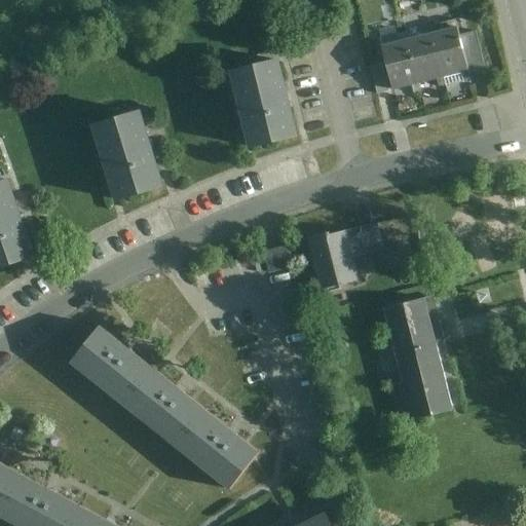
[(449,30),(434,34),(443,73),(446,85),(464,81),(461,69),(468,67),(460,35),(456,20),(447,22),(449,30)]
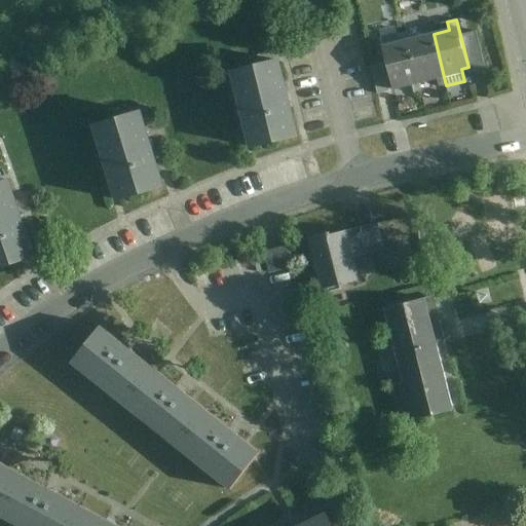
[(424,36),(409,40),(418,80),(436,75),(443,73),(434,34),(431,26),(422,28),(424,36)]
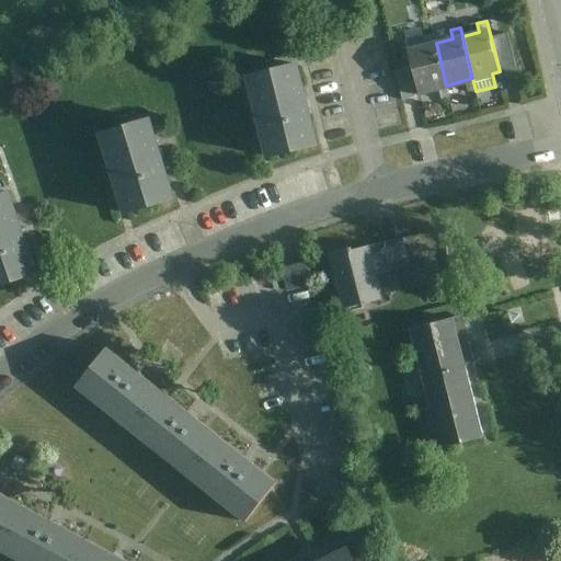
[(426,45),(409,49),(419,92),(439,87),(446,86),(436,43),(433,34),(424,36),(426,45)]
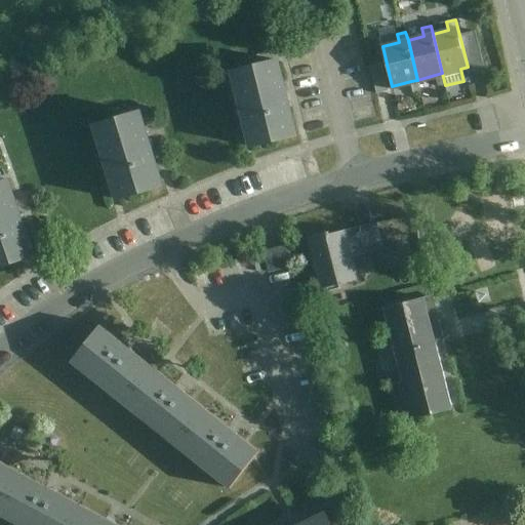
[(279,59),(232,72),(251,147),(298,134),(279,59)]
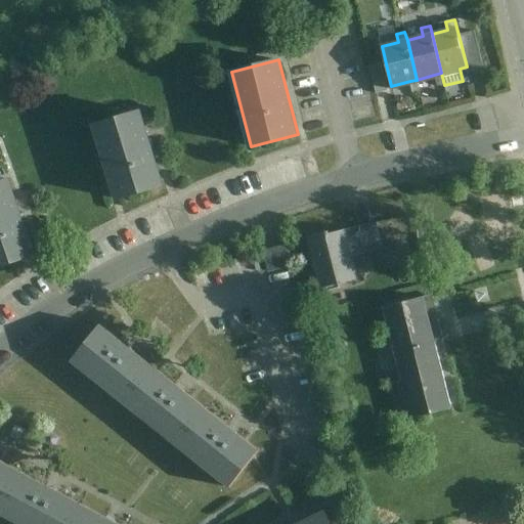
[(140,111),(95,125),(119,199),(164,184),(140,111)]
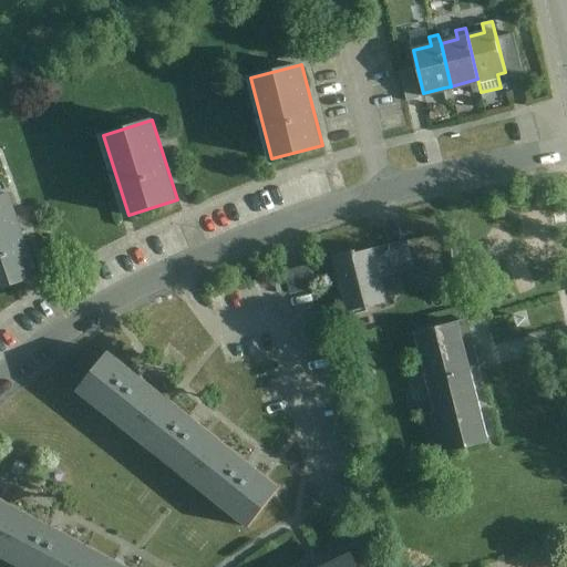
[(9,194),(0,196),(0,288),(38,276),(9,194)]
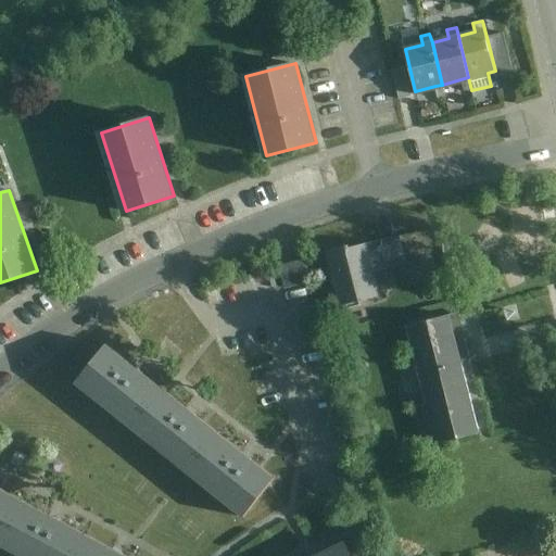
[(378,297),(365,242),(321,252),(337,306),(378,297)]
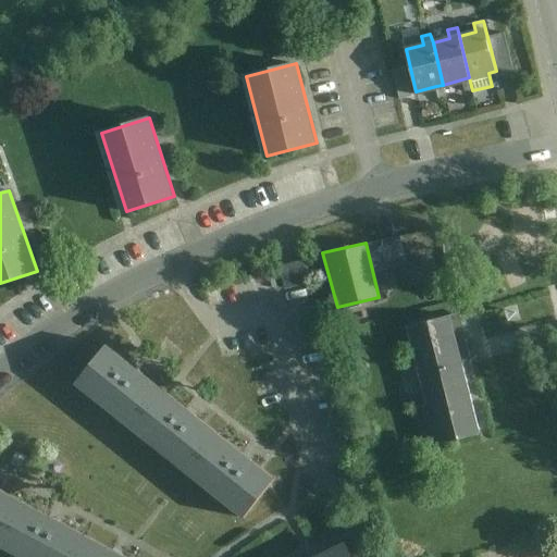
[(305,258),(277,264),(283,289),(310,283),(305,258)]
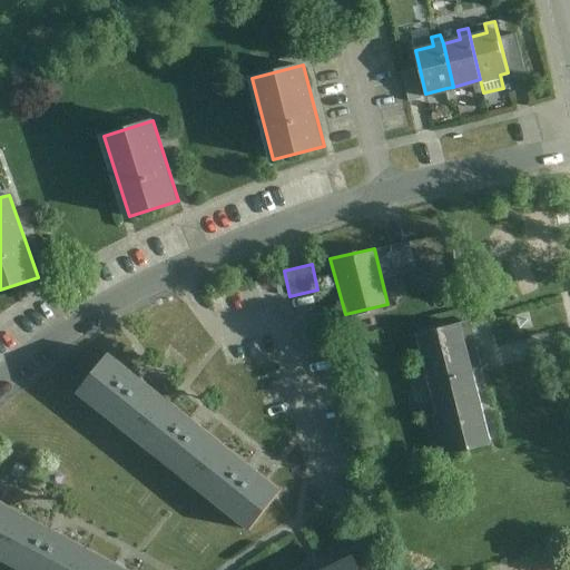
[(457,323),(412,333),(433,414),(421,418),(433,459),(487,446),(457,323)]
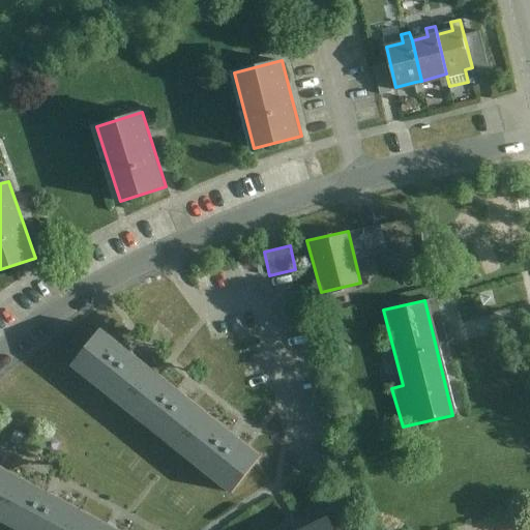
[(104,327),(72,365),(126,408),(156,369),(104,327)]
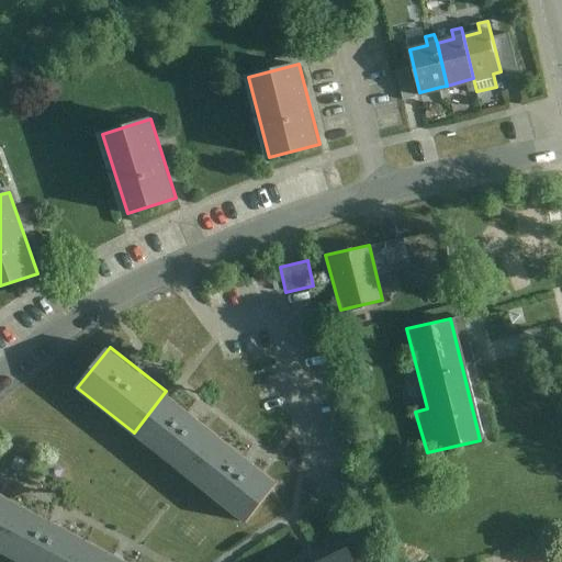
[(166,391),(134,433),(190,478),(223,436),(166,391)]
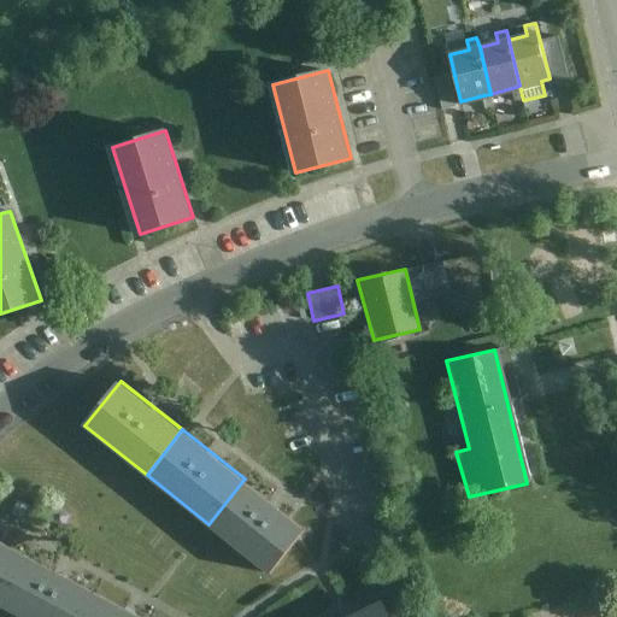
[(245,479),(209,524),(272,574),(300,539),(307,528),(245,479)]
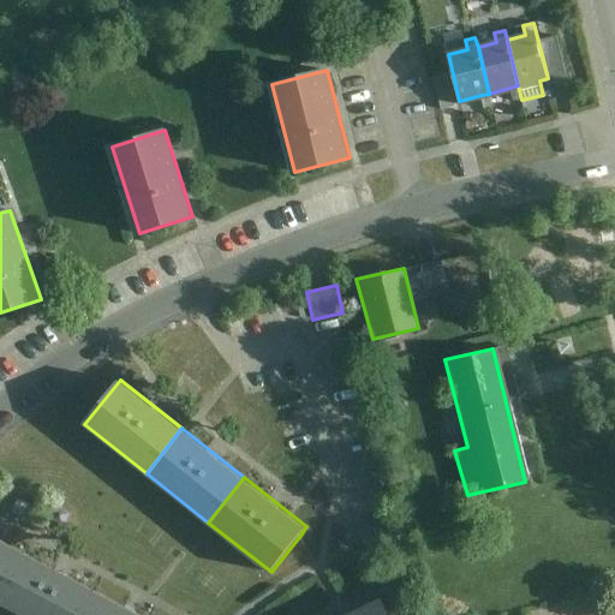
[(0,539),(0,601),(25,554),(0,539)]
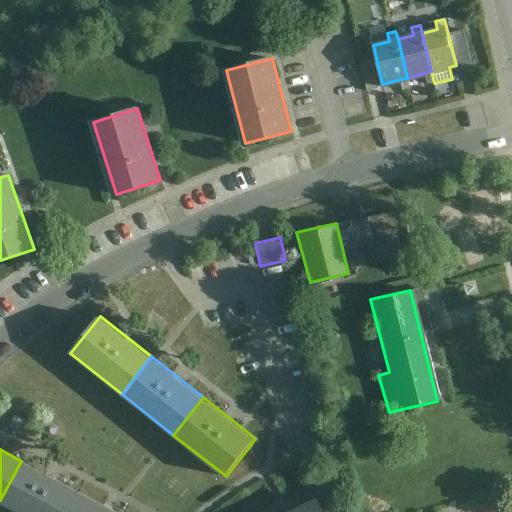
[(21,461),(0,500),(0,501),(20,511),(76,511),(86,495),(21,461)]
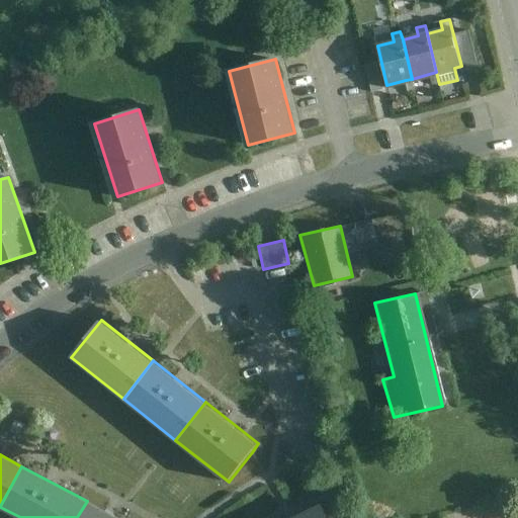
[(118,517),(87,501),(77,517),(118,517)]
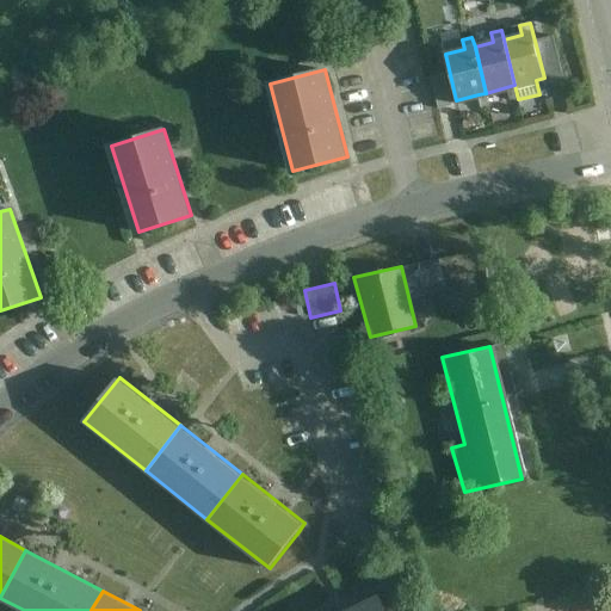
[(383,610),(377,599),(352,610),(383,610)]
